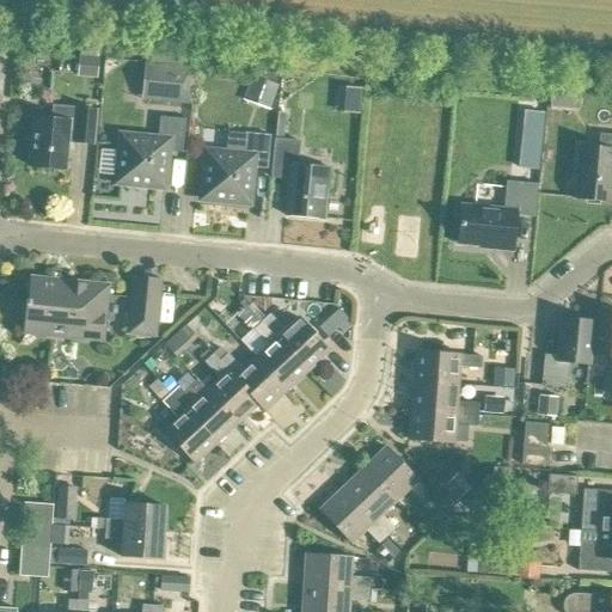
[(78,79),(97,80),(99,54),(80,53),(80,57),(79,57),(78,79)]
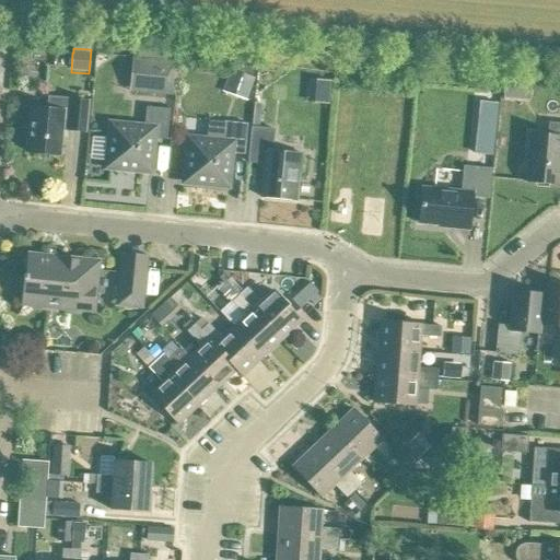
[(160,90),(175,91),(177,62),(171,61),(172,57),(143,55),(142,59),(137,58),(136,74),(161,77),(160,90)]
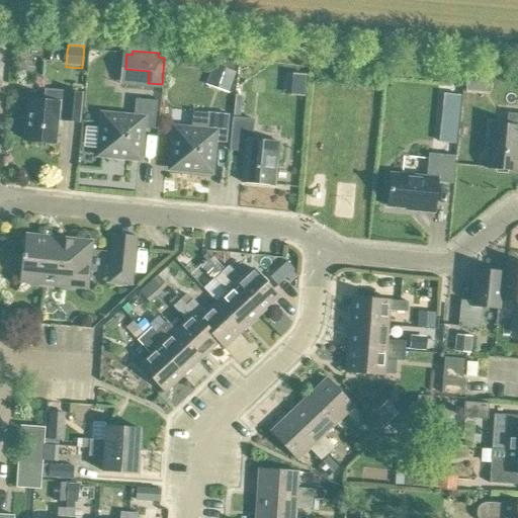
[(212,65),(204,86),(228,95),(236,74),(212,65)]
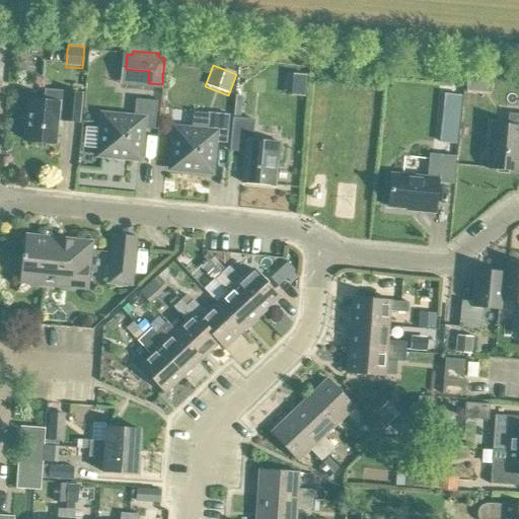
[(28,100),(24,142),(55,145),(57,121),(62,121),(62,122),(78,123),(81,95),(45,92),(44,102),(28,100)]
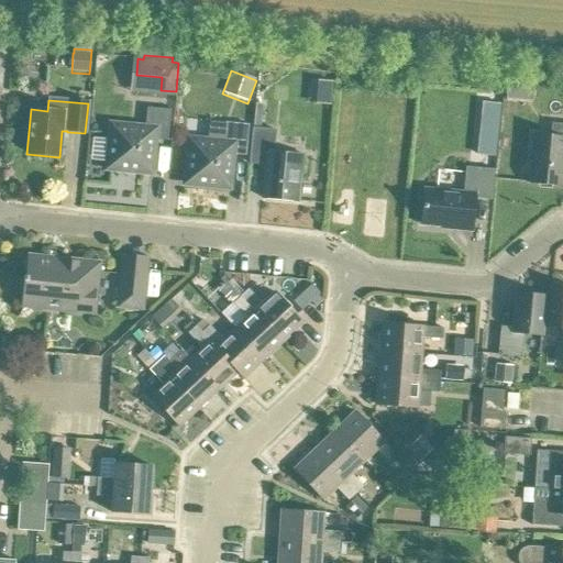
[(154,141),(167,142),(169,111),(146,109),(145,130),(111,127),(107,169),(151,174),(154,141)]
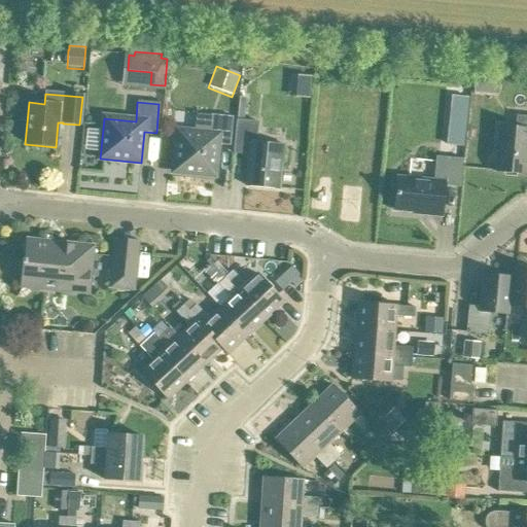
[(210,115),(209,135),(177,132),(173,173),(215,177),(217,145),(230,146),(232,117),(210,115)]
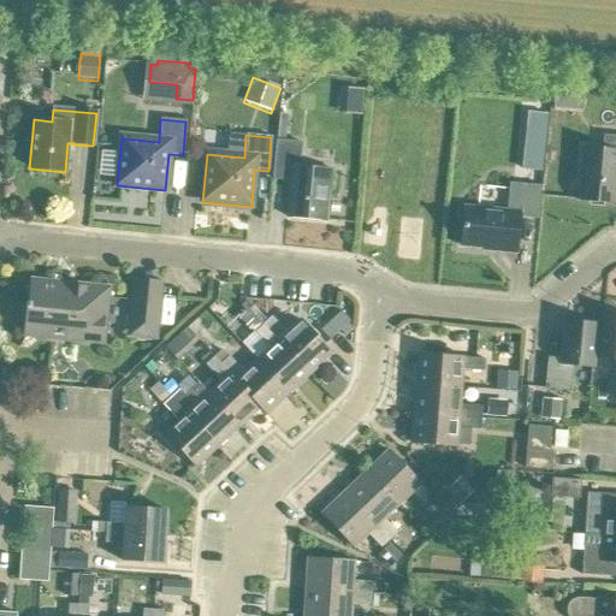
[(615,137),(603,136),(602,150),(584,148),(578,201),(614,205),(615,181),(615,137)]
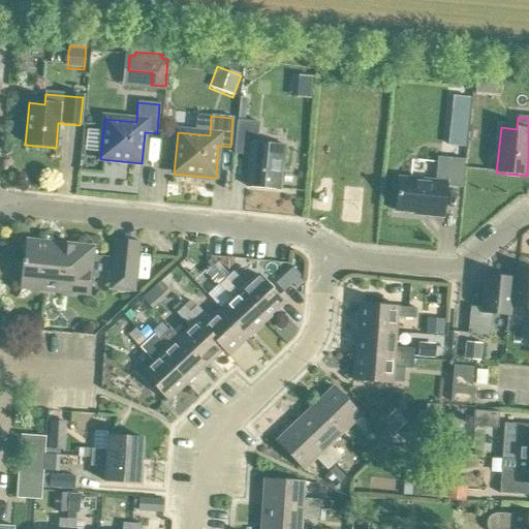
[(450,120),(447,146),(464,148),(467,122),(450,120)]
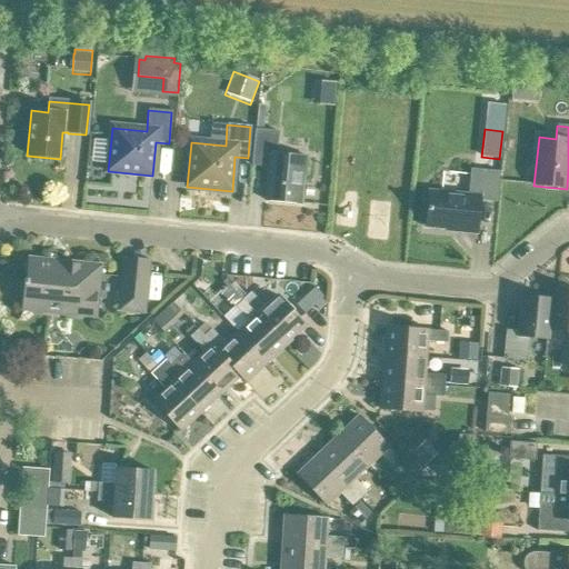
[(255,130),(251,166),(268,168),(265,201),(300,205),(302,177),(305,178),(307,158),(276,155),(278,132),(255,130)]
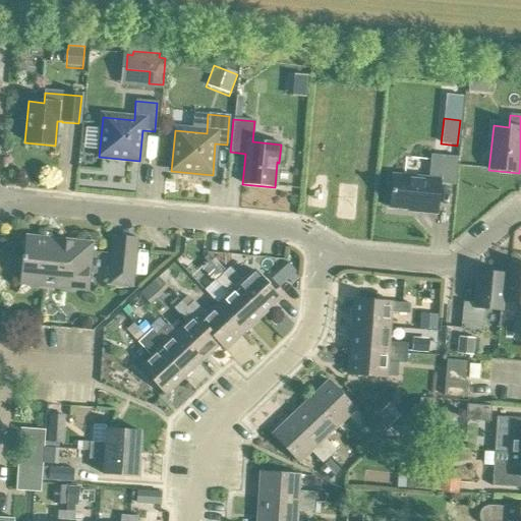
[(439,185),(455,186),(458,158),(430,156),(427,179),(392,176),(389,209),(418,212),(418,213),(436,215),(439,185)]
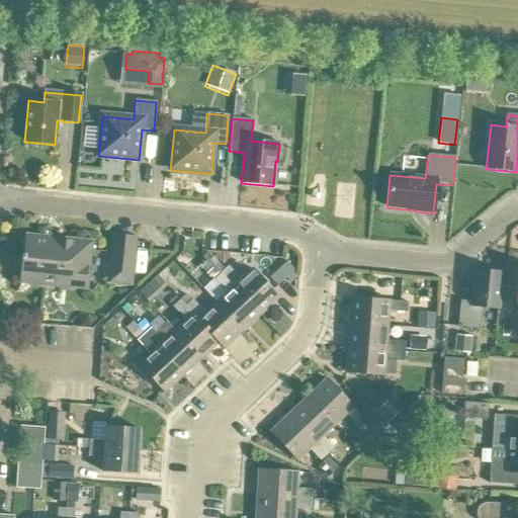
[(21,255),(20,259),(23,259),(20,283),(87,290),(91,242),(25,235),(23,255),(21,255)]
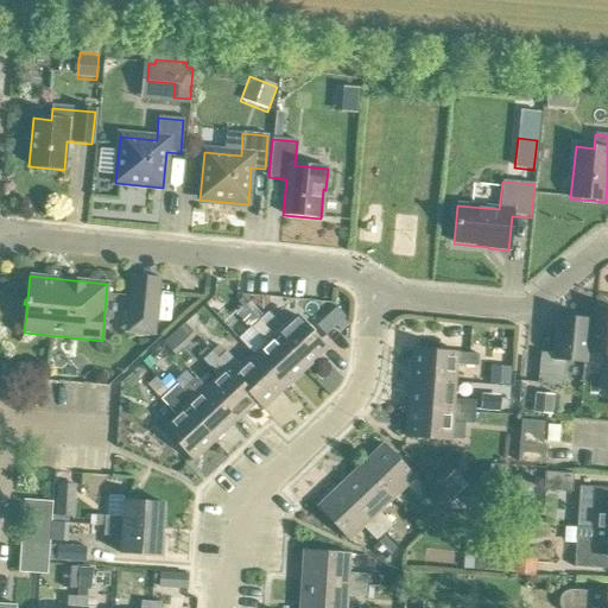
[(131,276),(126,333),(153,336),(159,279),(131,276)]
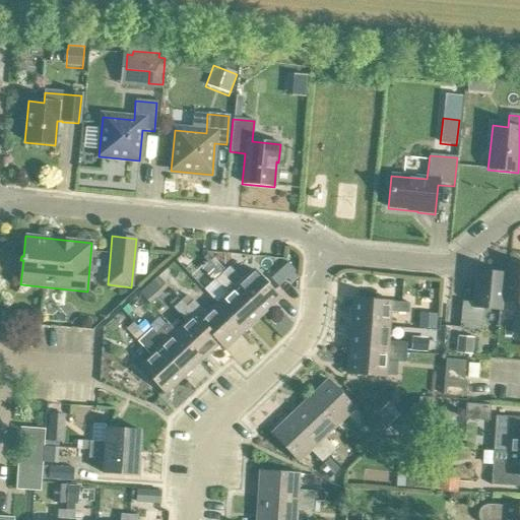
[(135,252),(135,273),(145,273),(146,252),(135,252)]
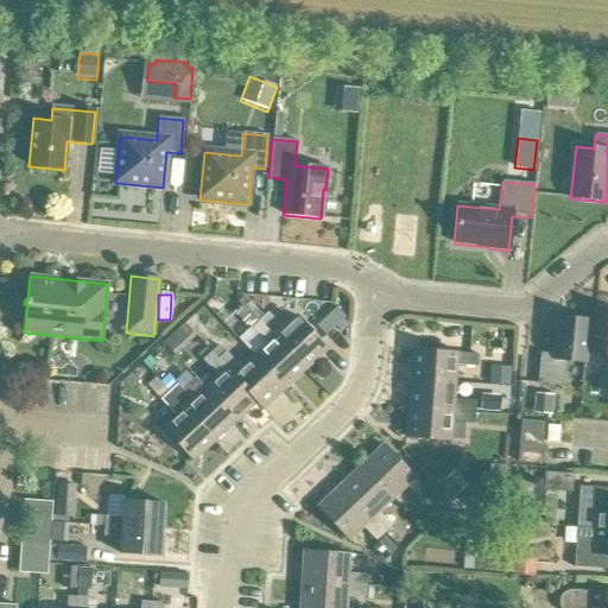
[(241,308),(234,315),(249,330),(251,329),(259,321),(240,299),(236,303),(241,308)]
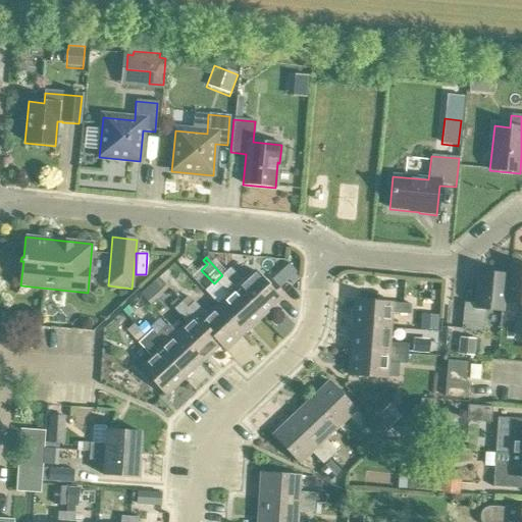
[(275,264),(265,273),(280,289),(290,279),(275,264)]
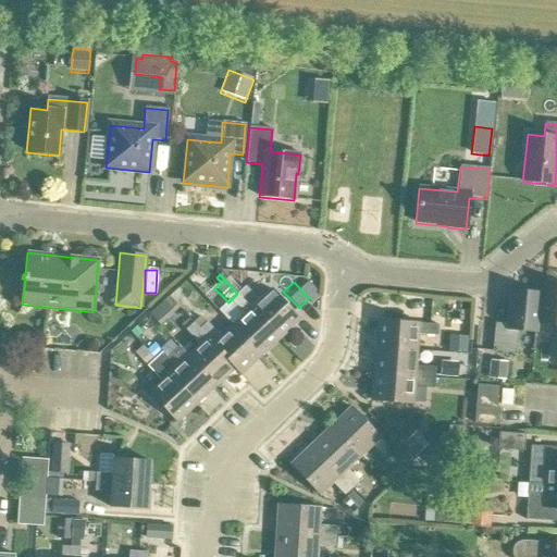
[(309,298),(317,291),(308,282),(300,288),(309,298)]
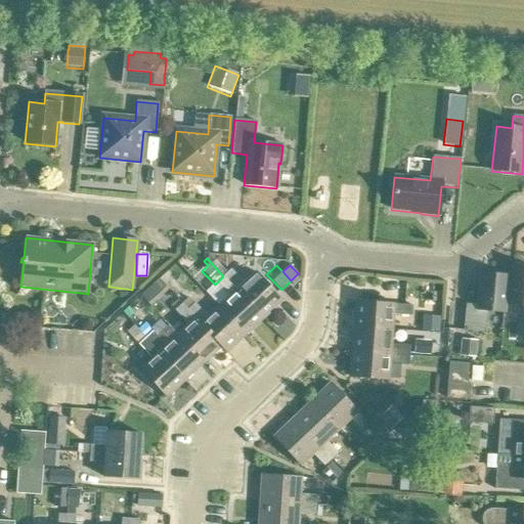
[(509,291),(506,291),(505,305),(523,306),(523,309),(521,341),(523,340),(523,269),(511,268),(511,277),(509,291)]
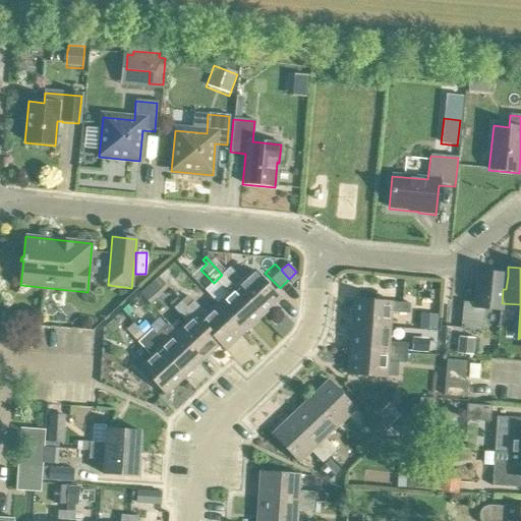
[(222,275),(262,316),(280,300),(253,271),(242,282),(229,269),(222,275)]
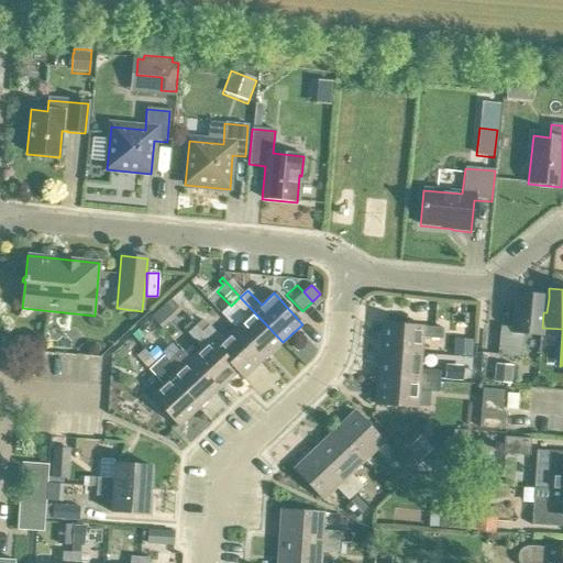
[(512,329),(500,328),(497,356),(520,359),(522,334),(541,337),(542,328),(543,312),(547,312),(549,298),(516,295),(512,329)]
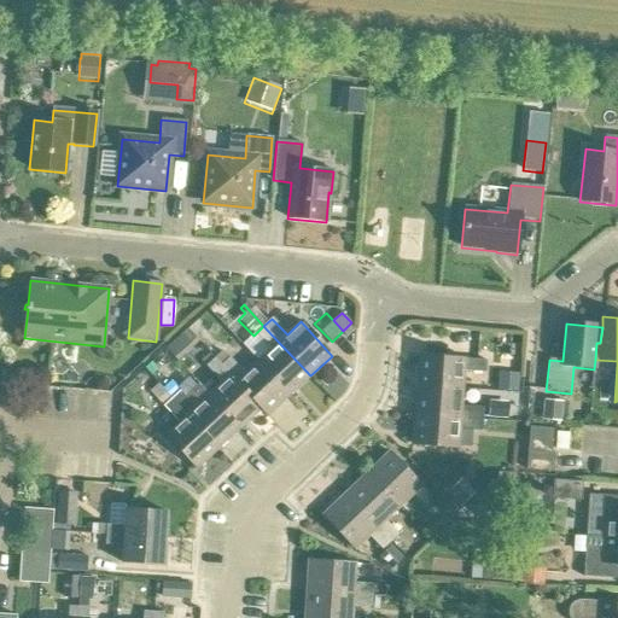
[(310,375),(263,326),(255,334),(270,350),(257,362),(289,396),(310,375)]
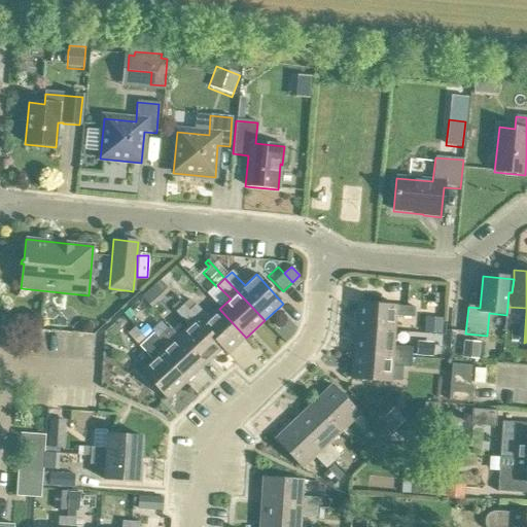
[(189,300),(182,306),(188,312),(196,306),(189,300)]
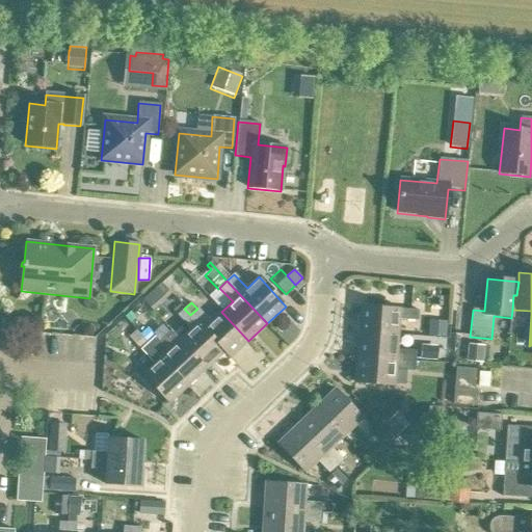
[(360,307),(357,333),(398,336),(399,320),(418,321),(419,311),(360,307)]
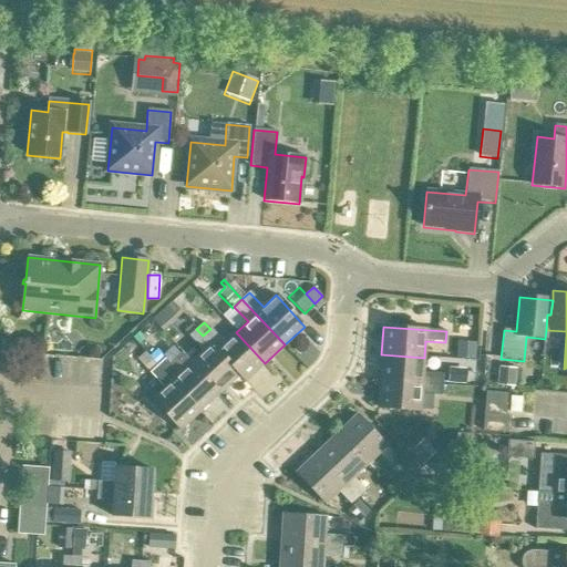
[(202,337),(203,336),(196,329),(188,337),(203,351),(191,362),(219,393),(238,375),(238,374),(202,337)]
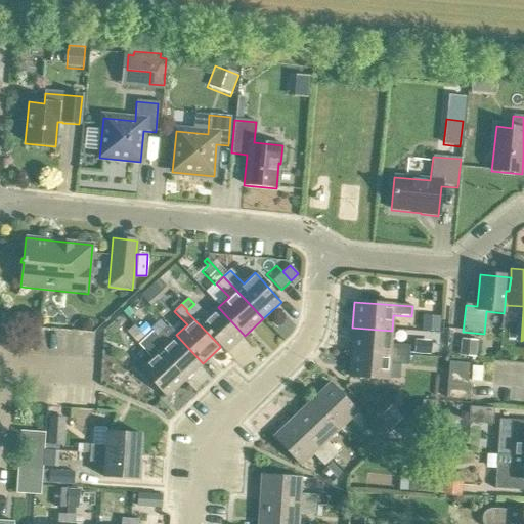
[(194,304),(187,310),(186,311),(220,346),(220,347),(226,353),(245,336),(218,307),(207,317),(194,304)]
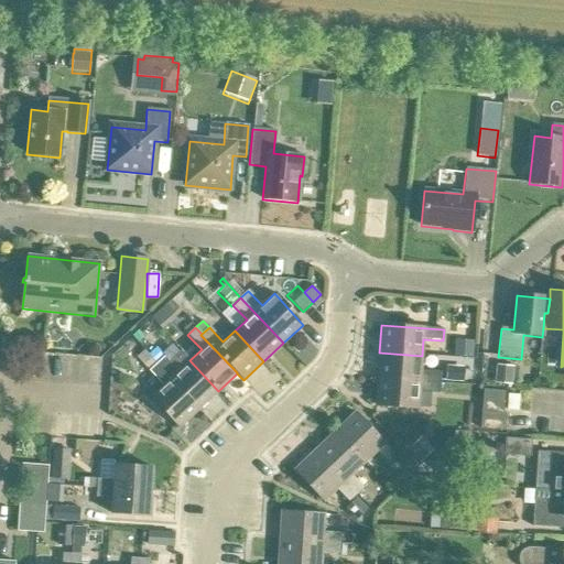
[(473,358),(474,342),(454,340),(453,357),(473,358)]
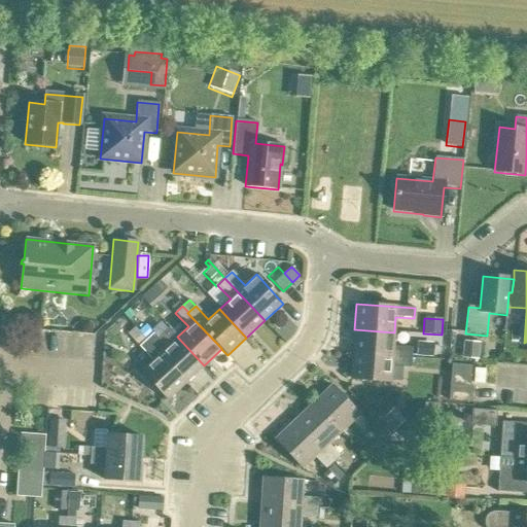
[(185,383),(146,341),(140,335),(135,328),(128,335),(139,347),(151,360),(140,372),(167,400),(185,383)]
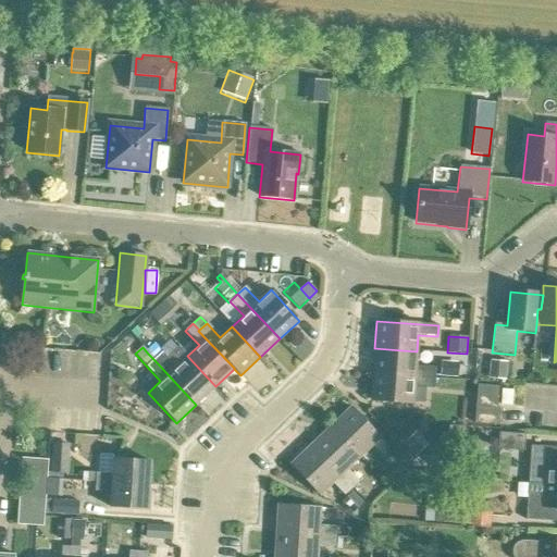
[(155,347),(148,354),(155,360),(161,354),(155,347)]
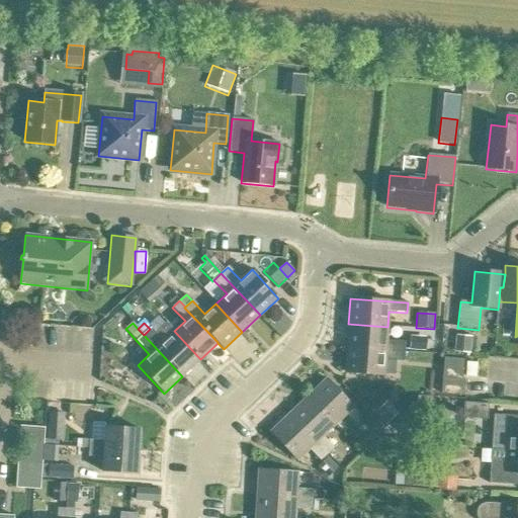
[(348,324),(347,348),(404,352),(405,343),(386,341),(387,327),(348,324)]
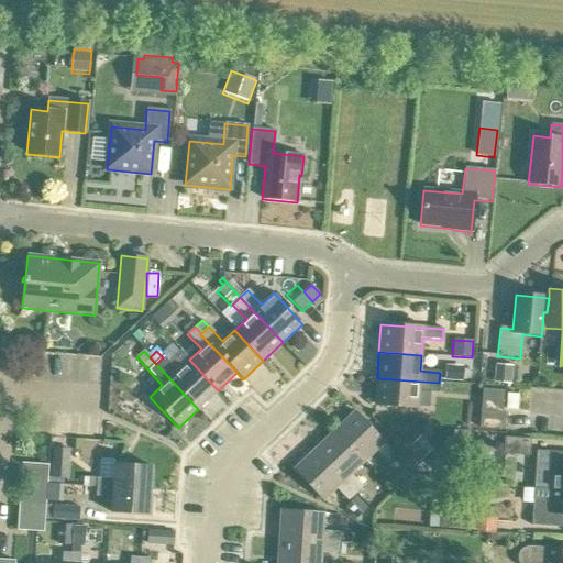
[(218,390),(189,360),(177,371),(164,356),(163,357),(156,364),(198,409),(218,390)]
